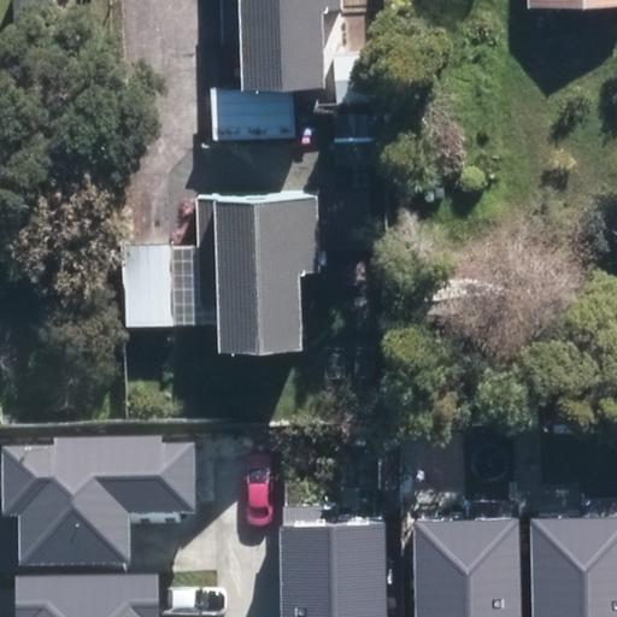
[(53,23),(51,0),(10,0),(11,27),(53,23)]
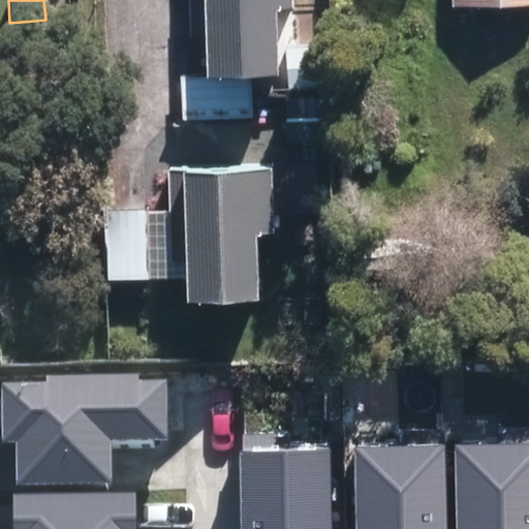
[(283,48),(282,10),(296,10),(296,0),(188,0),(189,35),(213,35),(214,76),(180,75),(180,122),(252,120),(252,81),(284,81),(283,90),(324,91),(323,47),(283,48)]
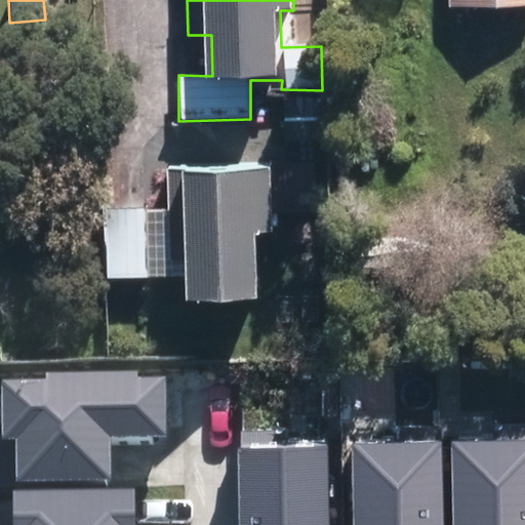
[(524,0),(445,0),(446,10),(524,9),(524,0)]
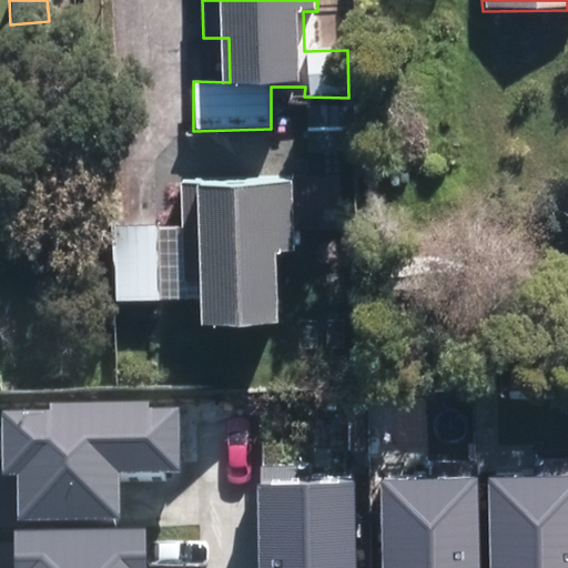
[(296,185),(180,186),(181,279),(209,279),(210,328),(283,327),(282,254),(296,253),(296,185)]
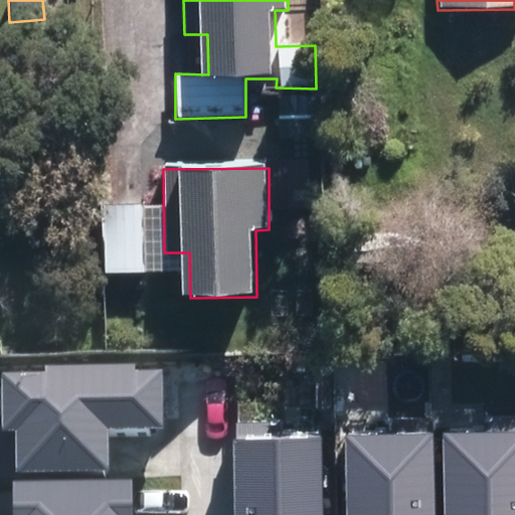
[(145,273),(144,203),(103,203),(103,274),(145,273)]
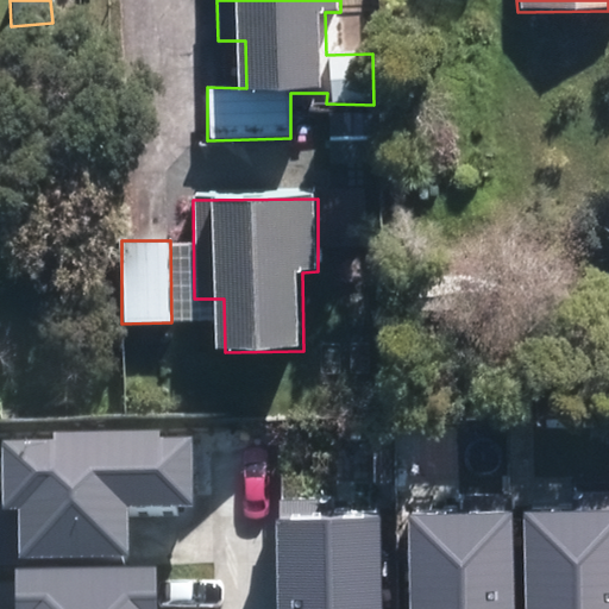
[(18,558),(129,557),(129,508),(194,506),(193,437),(162,437),(162,428),(52,429),(52,439),(1,440),(2,493),(0,493),(0,564),(18,564),(18,558)]
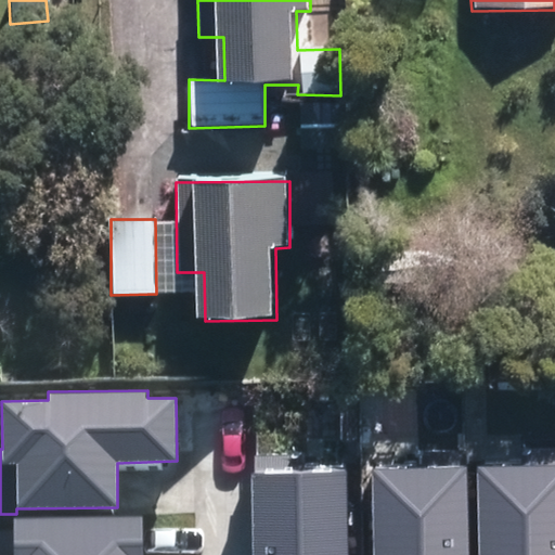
[(554,554),(554,463),(478,466),(479,554),(554,554)]
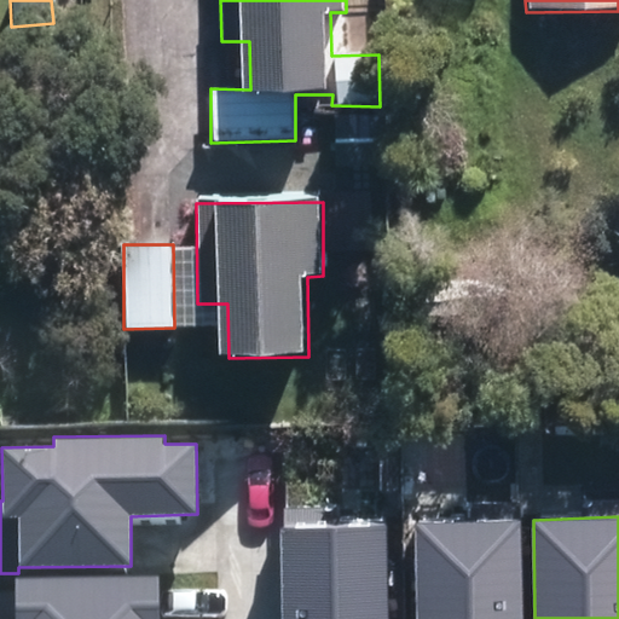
[(522,618),(521,521),(415,524),(416,618),(522,618)]
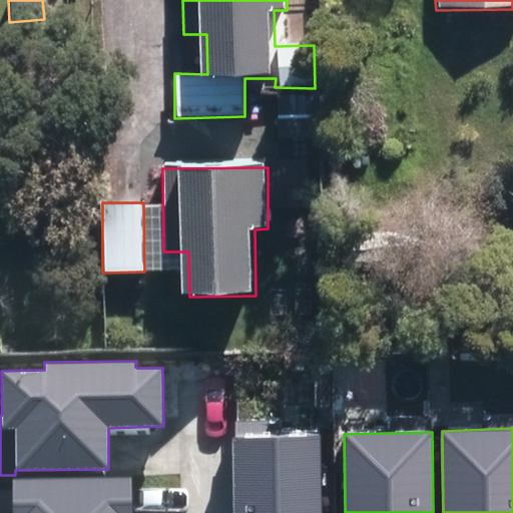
[(323,512),(322,434),(231,436),(231,512),(323,512)]
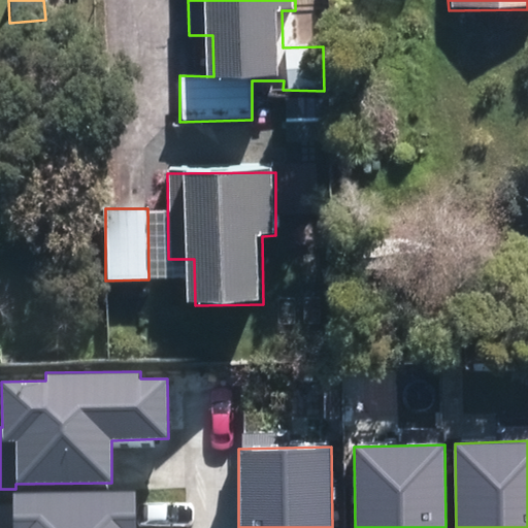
[(0,527),(136,527),(136,491),(13,493),(13,504),(0,504),(0,527)]
